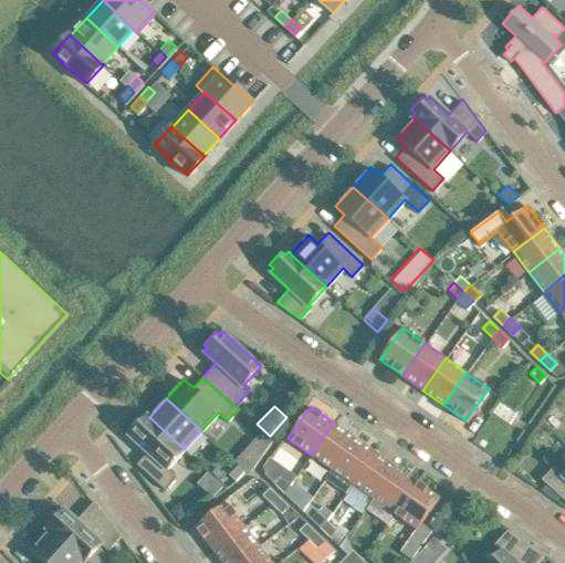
[(167,468),(184,449),(149,417),(146,414),(143,417),(139,414),(127,427),(131,430),(127,435),(147,451),(136,464),(165,489),(176,477),(167,468)]
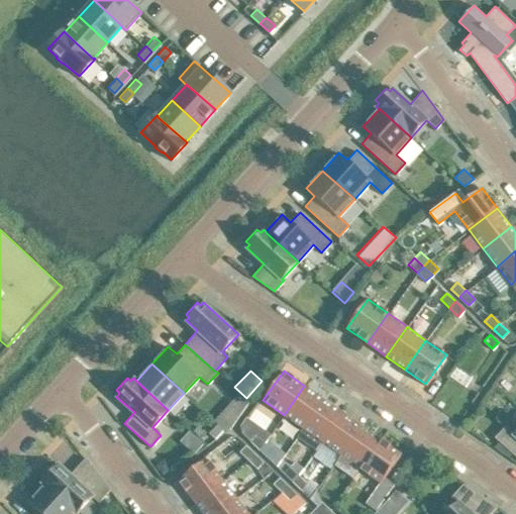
[(302,428),(323,399),(304,386),(284,415),(302,428)]
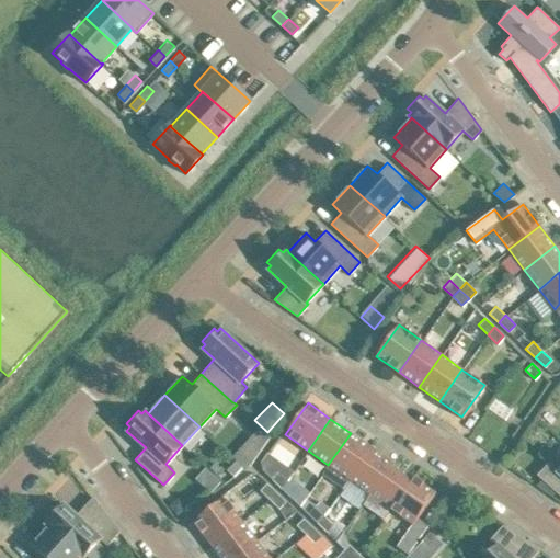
[(259,426),(246,440),(256,450),(269,436),(259,426)]
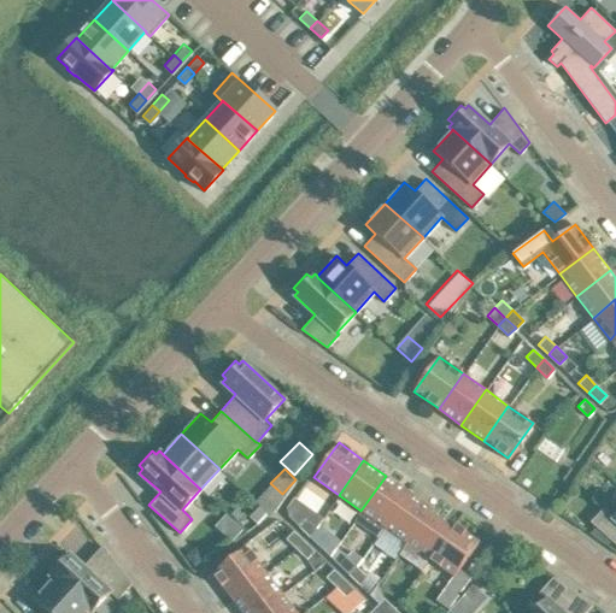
[(383,526),(409,491),(386,476),(361,511),(355,519),(377,535),(383,526)]
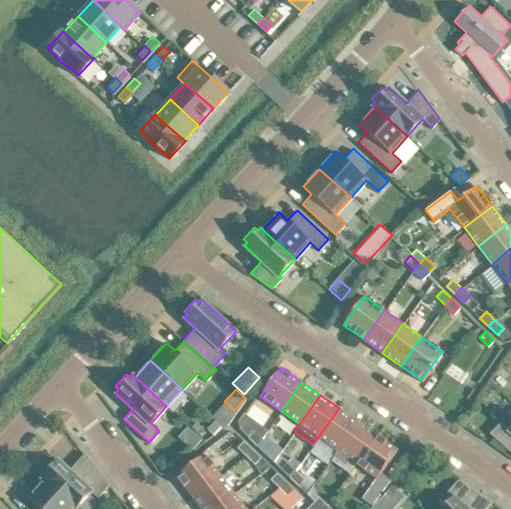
[(337,450),(357,421),(339,408),(318,437),(337,450)]
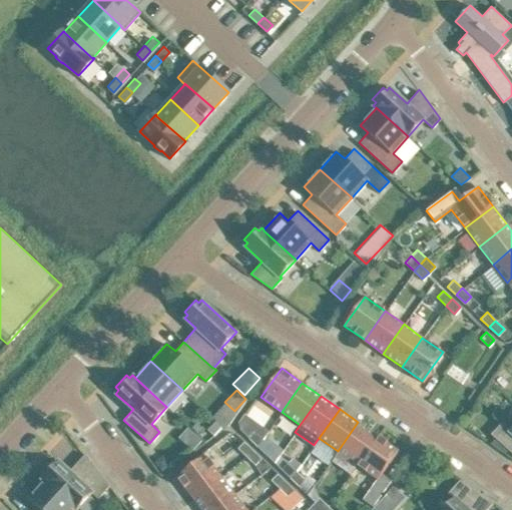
[(215,420),(206,429),(212,435),(221,426),(215,420)]
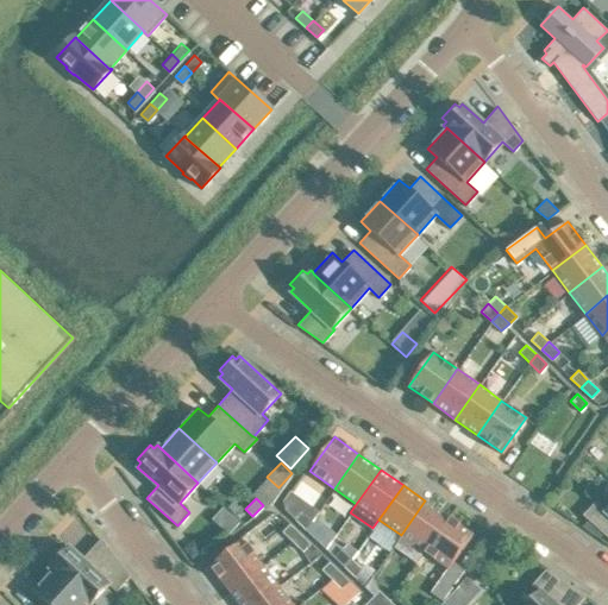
[(422,550),(447,516),(425,500),(401,535),(395,543),(417,560),(422,550)]
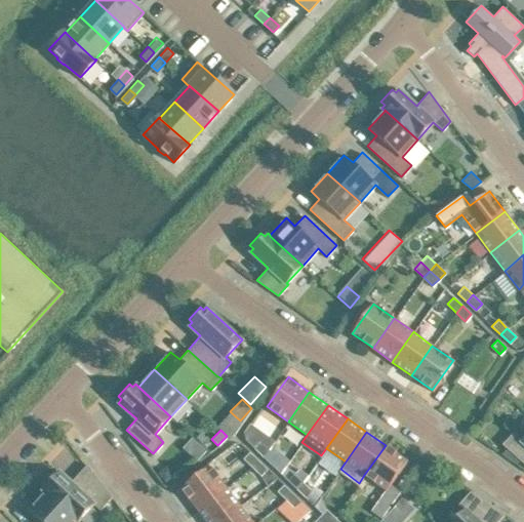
[(523,437),(521,440),(513,432),(501,444),(523,464),(523,437)]
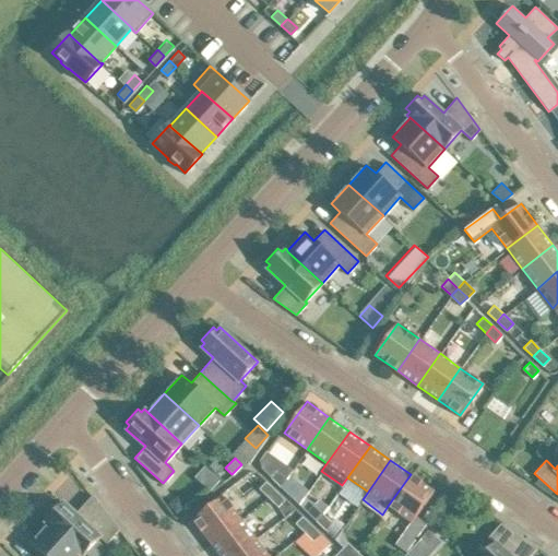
[(280,485),(286,478),(276,469),(270,476),(280,485)]
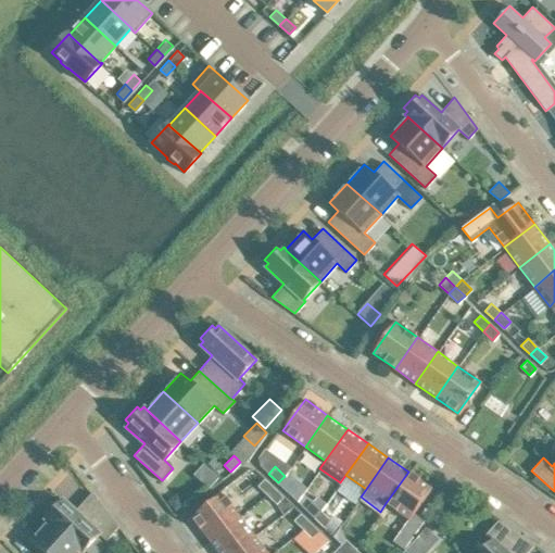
[(430,487),(408,472),(386,503),(408,518),(430,487)]
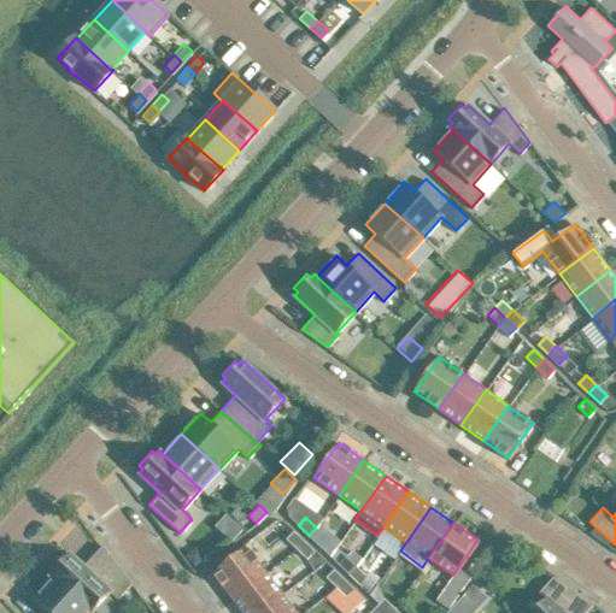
[(327,537),(316,528),(309,535),(318,546),(327,537)]
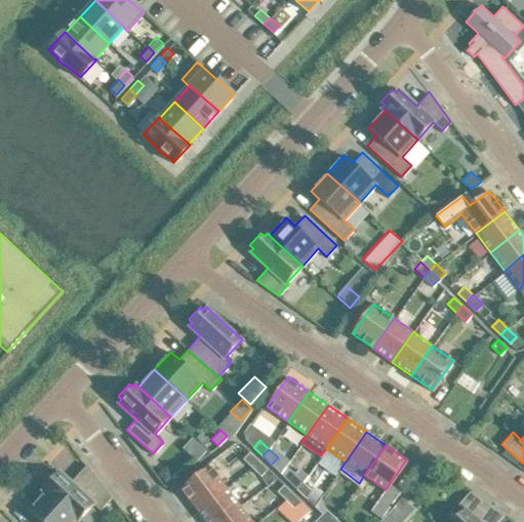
[(258,460),(249,451),(243,458),(252,467),(258,460)]
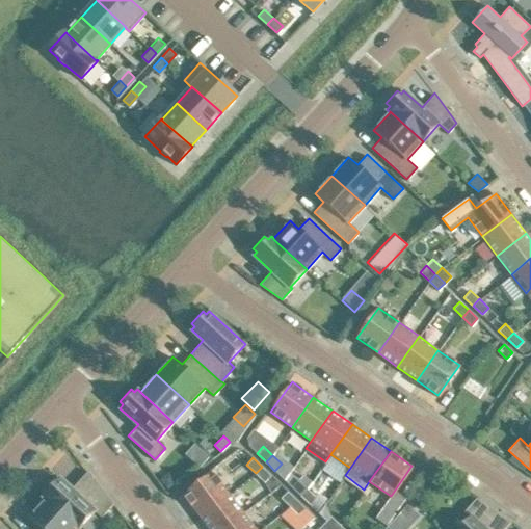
[(270,475),(262,467),(256,473),(264,481),(270,475)]
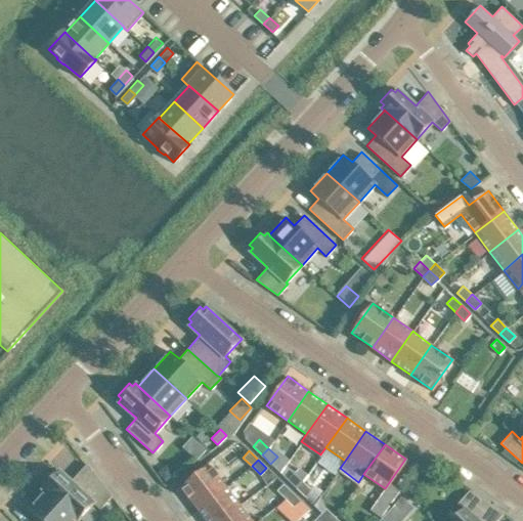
[(112,495),(86,463),(71,480),(59,470),(56,473),(52,470),(42,482),(45,485),(42,488),(45,491),(78,520),(93,504),(99,509),(112,495)]
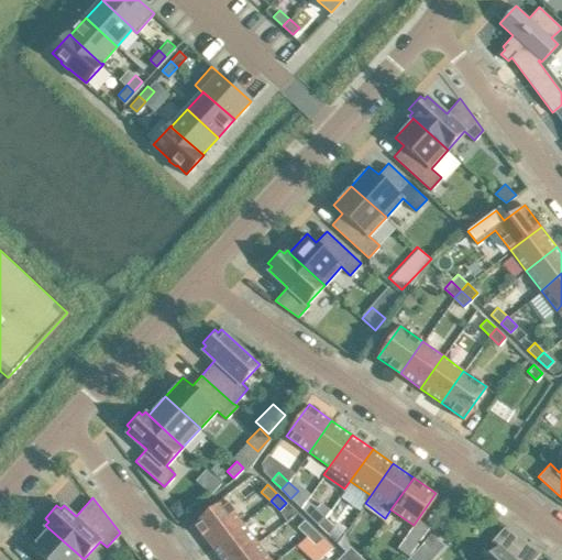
[(179,497),(168,505),(177,516),(187,508),(179,497)]
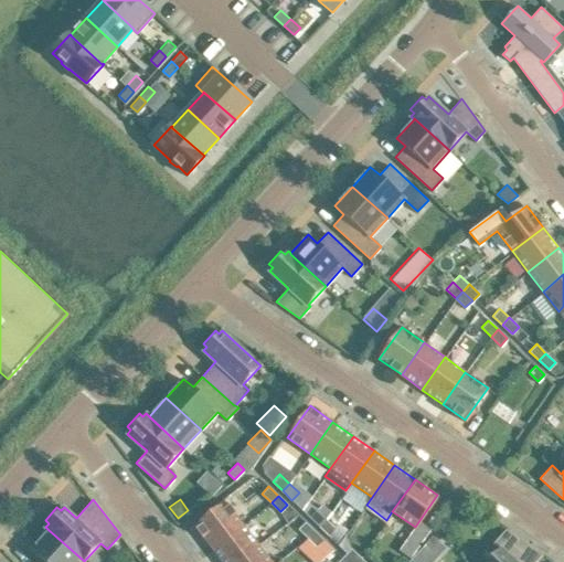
[(212,548),(243,523),(226,501),(194,526),(212,548)]
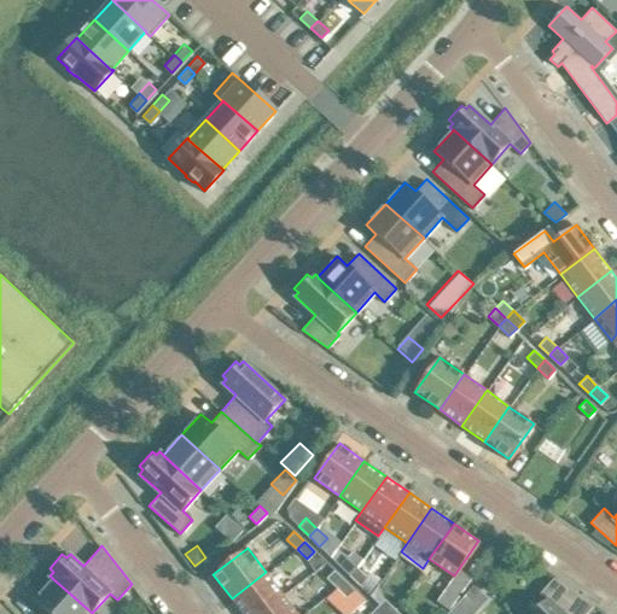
[(345,556),(338,565),(349,574),(356,567),(345,556)]
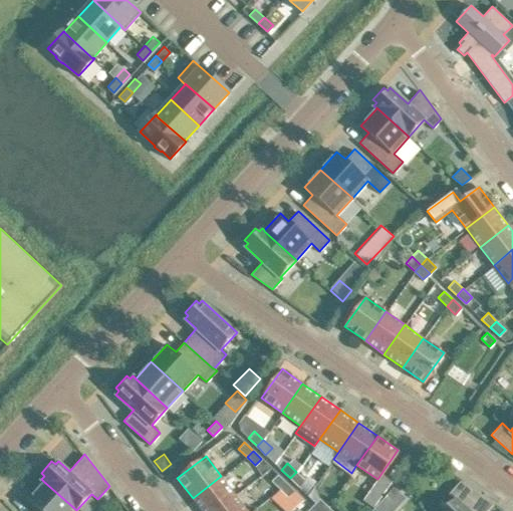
[(305,480),(296,472),(290,478),(299,487),(305,480)]
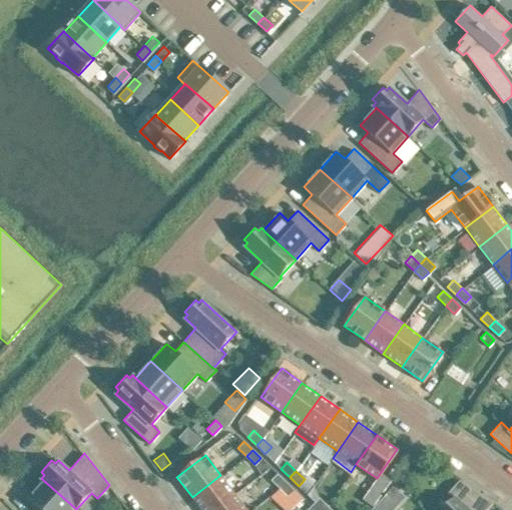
[(286,481),(277,473),(271,479),(280,488),(286,481)]
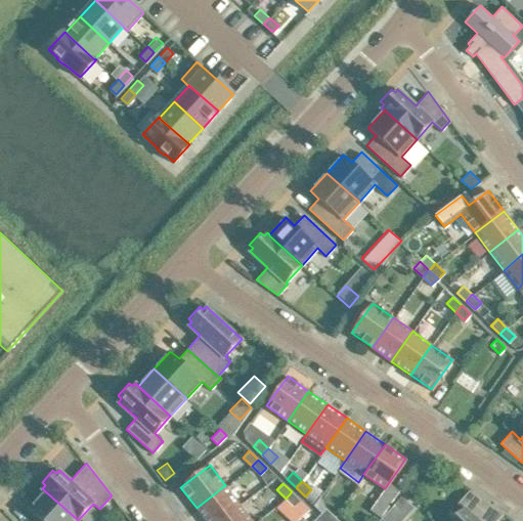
[(206,520),(216,520),(240,504),(225,485),(197,508),(206,520)]
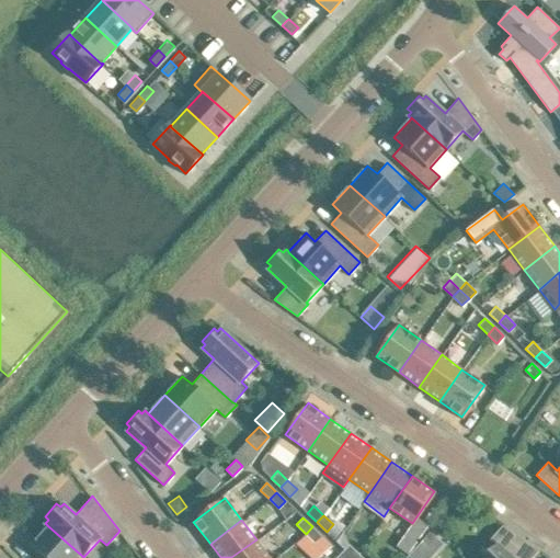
[(529,557),(538,549),(502,524),(489,538),(495,545),(482,557),(529,557)]
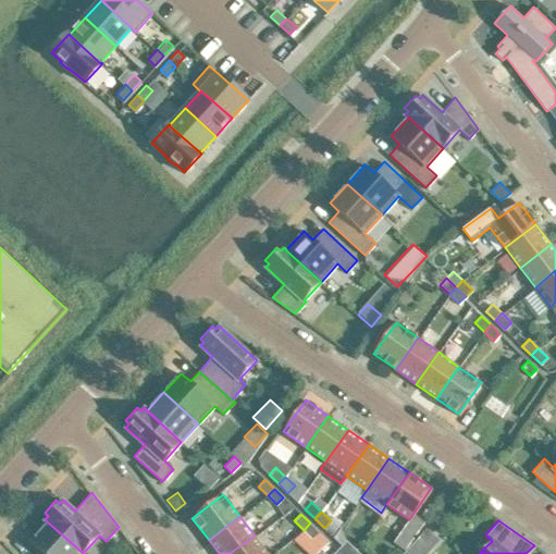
[(82,553),(83,553),(48,522),(31,541),(39,550),(35,553),(82,553)]
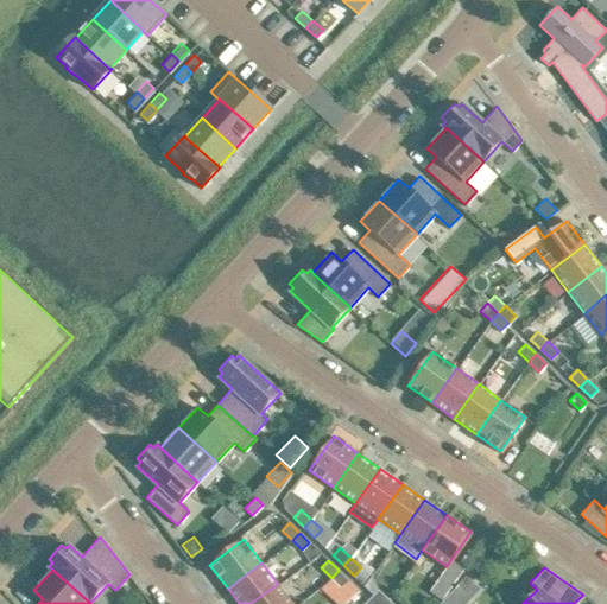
[(349,580),(339,570),(332,578),(341,587),(349,580)]
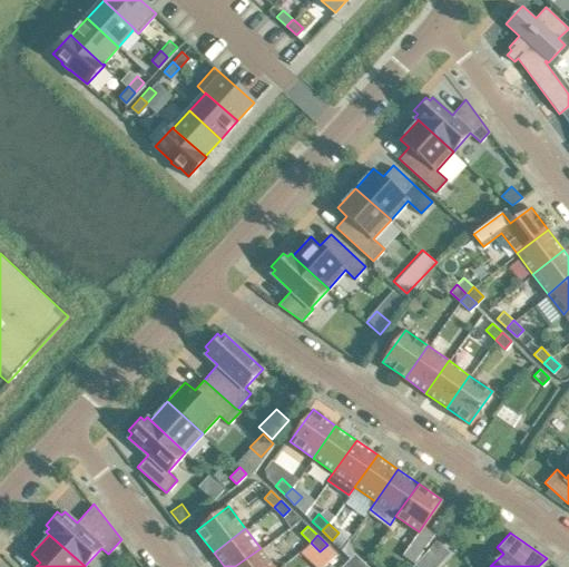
[(274,566),(261,548),(235,566),(274,566)]
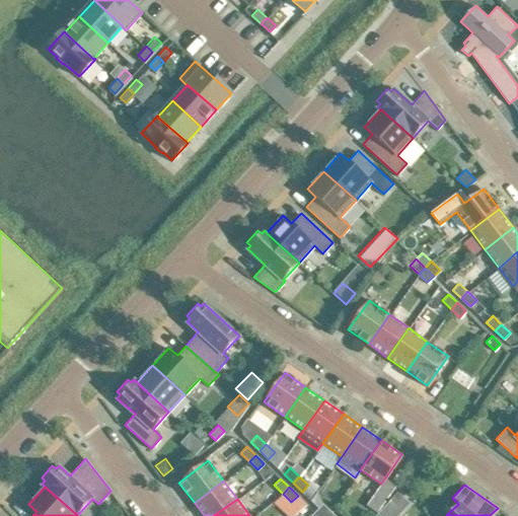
[(326,515),(331,511),(322,503),(316,509),(322,515),(326,515)]
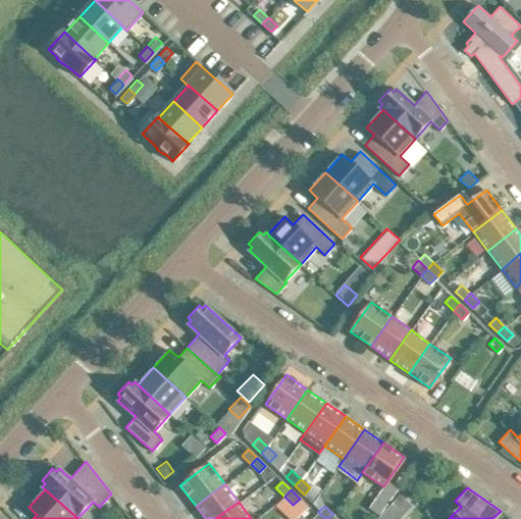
[(396,518),(386,510),(377,518),(396,518)]
